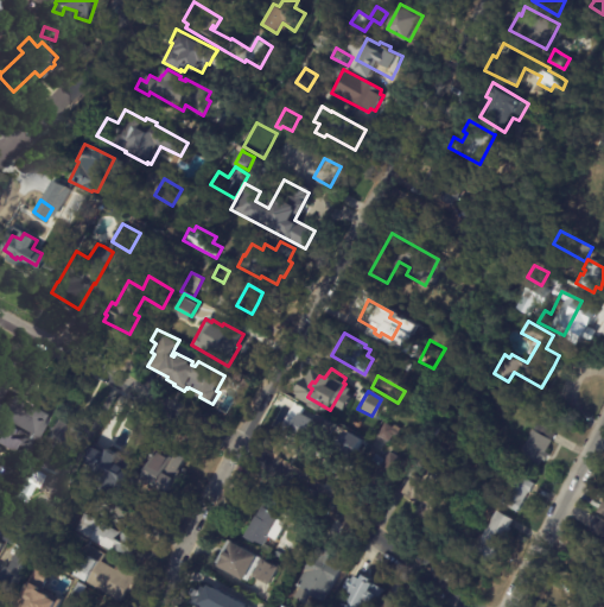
[(19,403),(36,412),(38,410),(49,416),(30,453),(14,446),(11,453),(0,446),(0,410),(7,397),(19,403)]
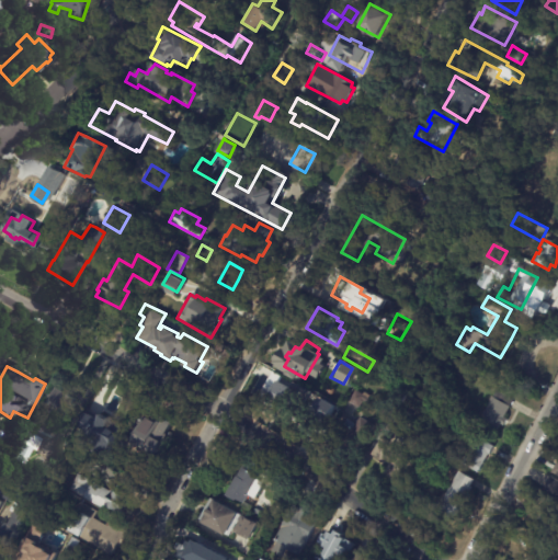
[(279,381),(294,390),(292,395),(300,399),(293,413),(259,395),(266,380),(276,386),(279,381)]
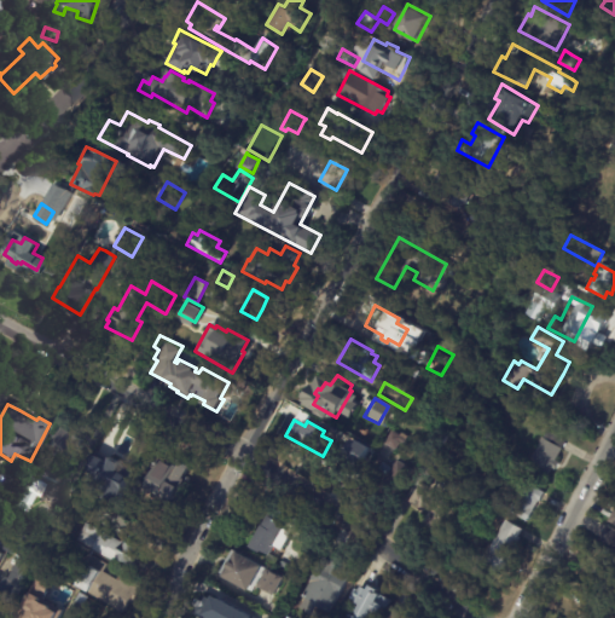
[(65,432),(80,440),(56,484),(33,471),(57,427),(65,432)]
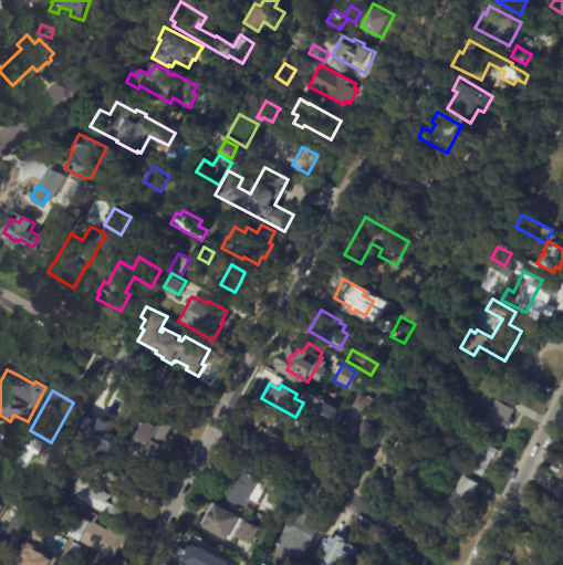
[(367,408),(365,406),(361,411),(350,405),(357,394),(364,398),(365,396),(372,400),(367,408)]
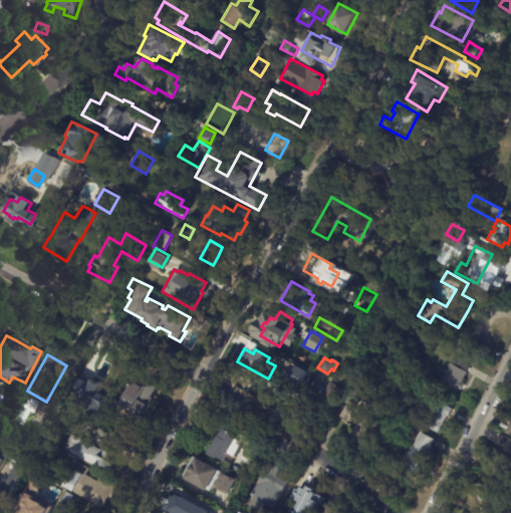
[(469,366),(461,381),(464,383),(461,391),(458,389),(454,395),(439,386),(449,366),(448,366),(450,362),(451,363),(455,357),(470,365),(469,366)]
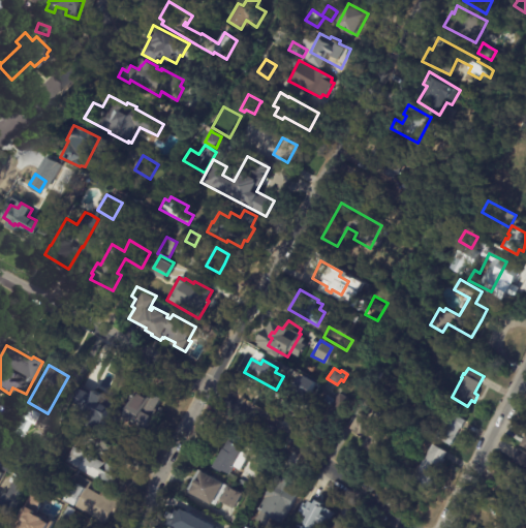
[(88,382),(100,389),(98,392),(114,400),(104,416),(92,409),(91,411),(85,408),(81,415),(69,408),(74,400),(72,399),(83,379),(88,382)]
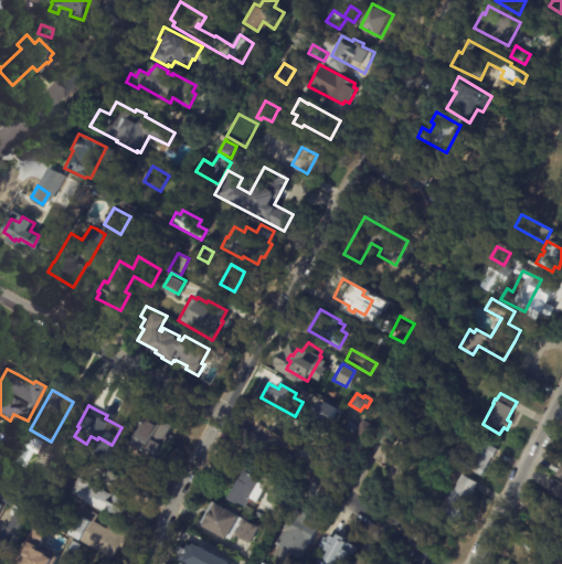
[(383,465),(372,458),(383,439),(385,440),(391,431),(393,432),(395,429),(385,423),(392,411),(405,418),(407,415),(412,417),(410,422),(415,425),(409,436),(403,433),(392,451),(411,463),(398,485),(385,478),(391,467),(388,465),(386,467),(383,465)]
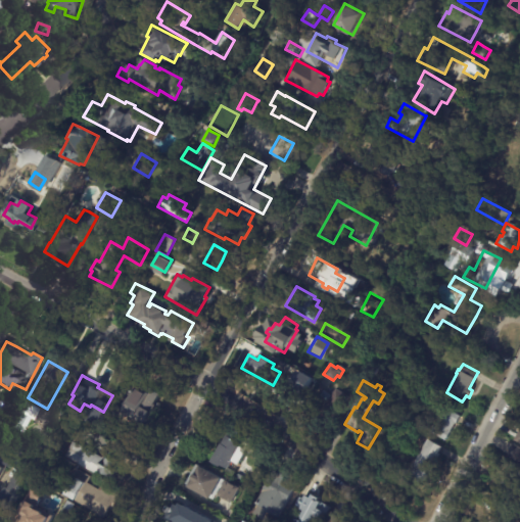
[(141,385),(159,394),(150,412),(153,413),(146,425),(144,424),(142,429),(123,419),(119,426),(115,424),(115,425),(104,420),(112,404),(126,411),(130,402),(121,397),(127,384),(135,388),(138,383),(141,385)]
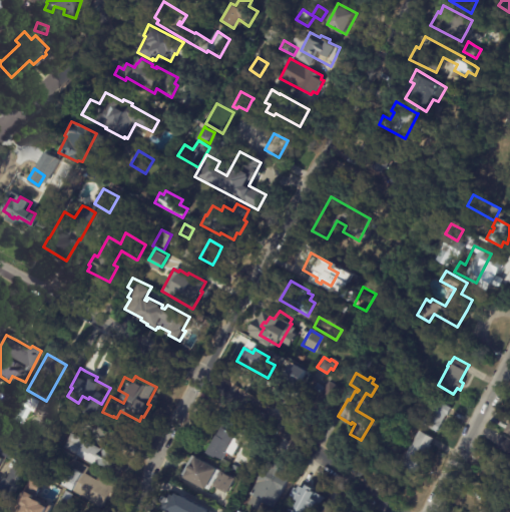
[(329,382),(341,389),(325,416),(305,404),(317,383),(325,388),(328,381),(329,382)]
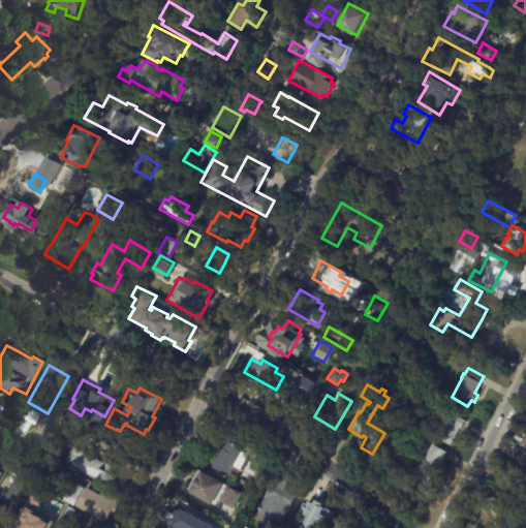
[(40,414),(34,425),(31,424),(23,438),(12,433),(26,407),(40,414)]
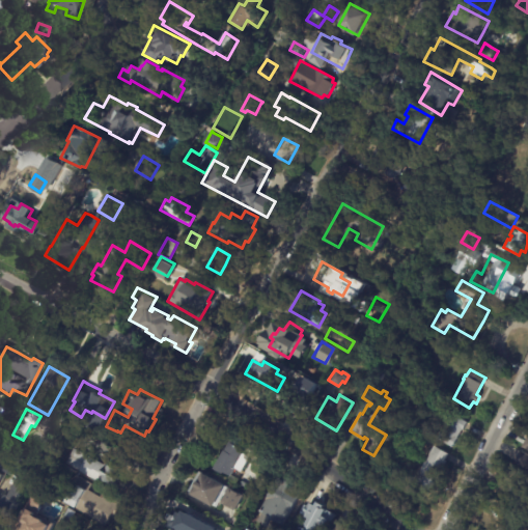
[(466,424),(463,430),(462,429),(457,437),(459,438),(453,447),(437,439),(446,422),(442,420),(446,412),(467,422),(466,424)]
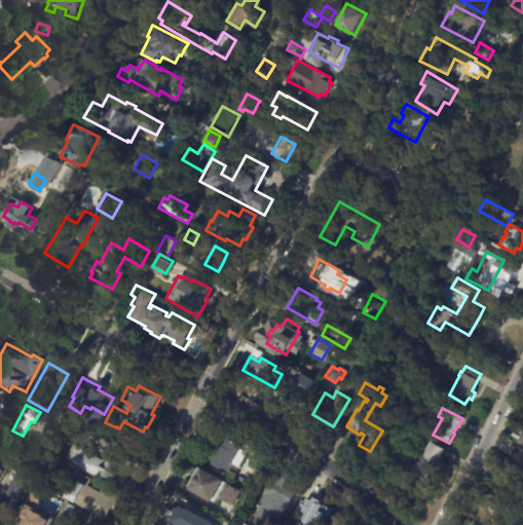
[(106,427),(113,432),(111,437),(102,433),(105,427),(106,427)]
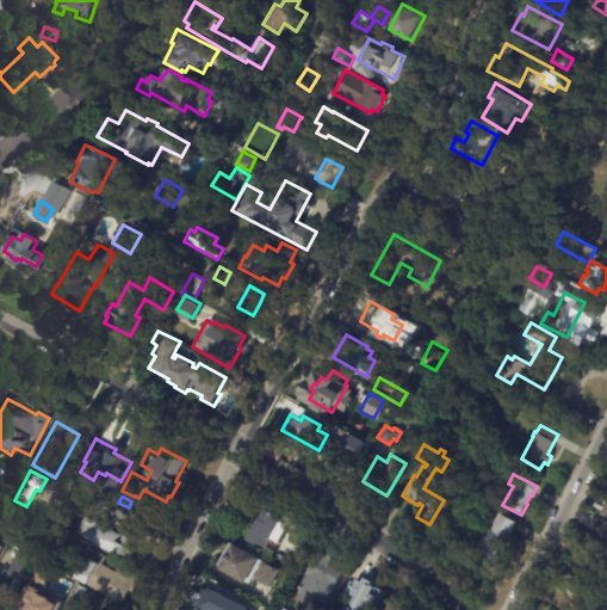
[(296,506),(292,512),(295,513),(289,525),(287,524),(277,543),(270,538),(265,548),(255,543),(255,546),(243,540),(255,518),(261,509),(262,509),(265,505),(270,507),(277,497),(296,506)]
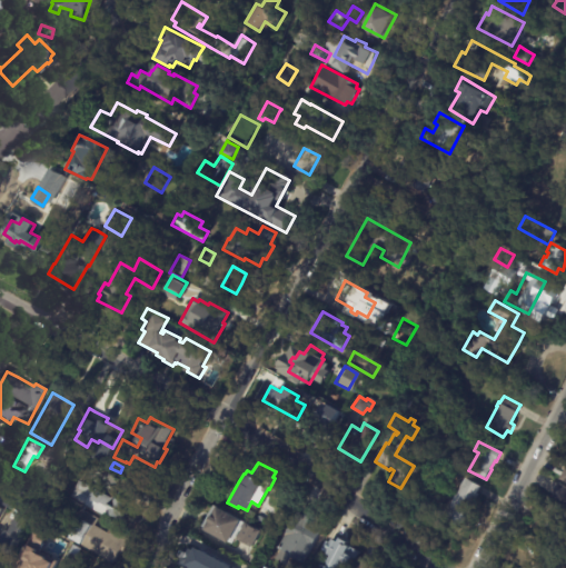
[(480,488),(477,494),(479,496),(464,524),(463,522),(459,527),(446,519),(448,515),(446,514),(466,478),(482,487),(480,488)]
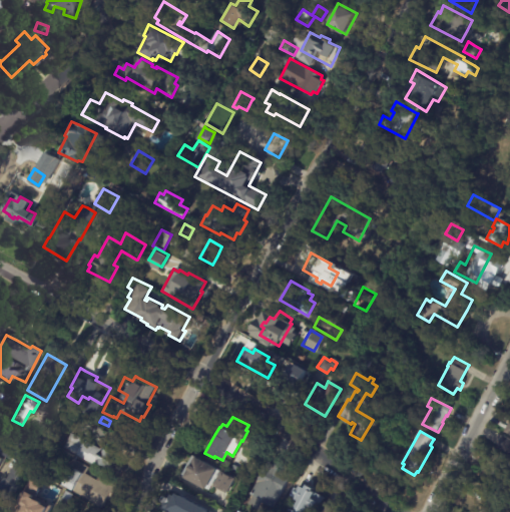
[(94,447),(98,449),(101,450),(102,448),(116,455),(109,470),(96,463),(94,467),(73,455),(74,454),(61,447),(68,433),(94,447)]
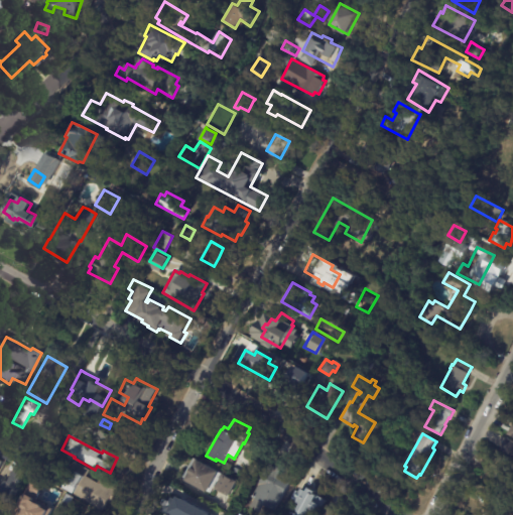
[(512,441),(512,452),(511,456),(501,449),(507,438),(512,441)]
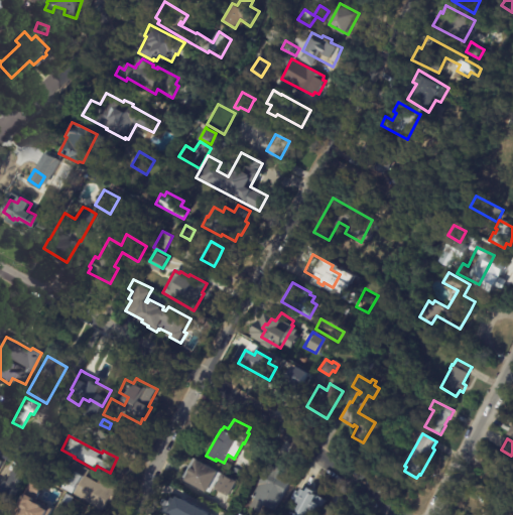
[(13,457),(10,456),(17,442),(28,449),(21,462),(13,457)]
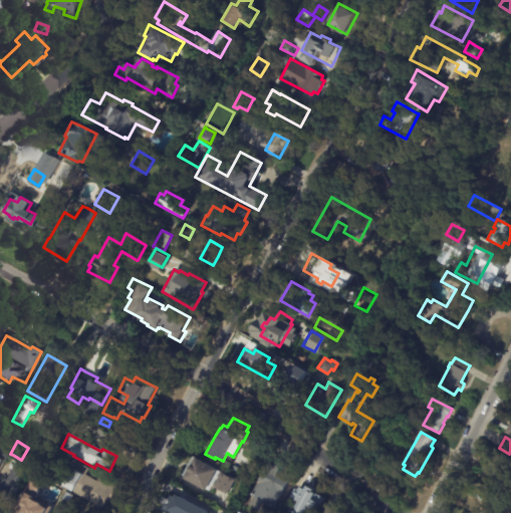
[(209,493),(187,480),(187,479),(182,476),(193,457),(198,460),(199,459),(220,472),(209,493)]
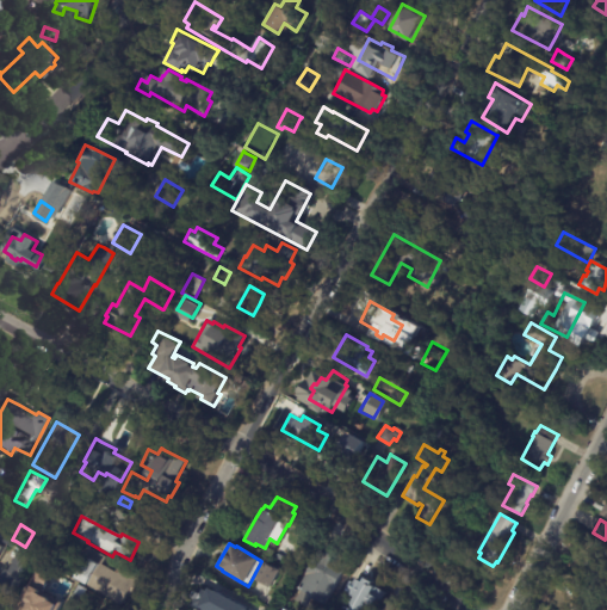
[(85,547),(103,558),(99,565),(116,574),(118,570),(138,580),(129,597),(127,595),(121,605),(74,579),(81,567),(74,562),(84,547),(85,547)]
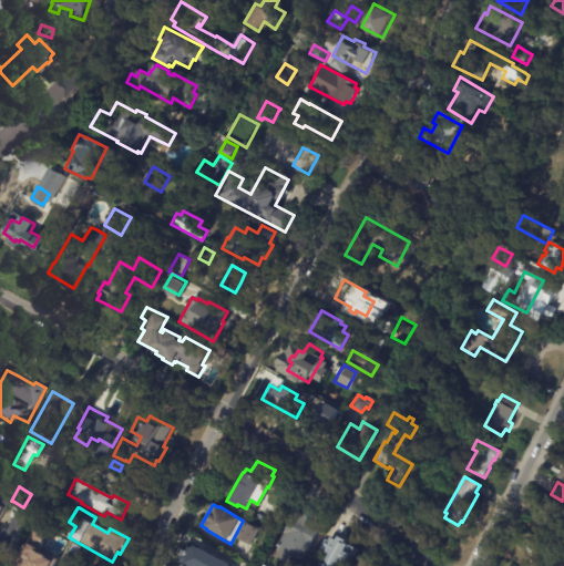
[(303,514),(311,518),(313,517),(322,524),(301,562),(286,553),(287,552),(276,546),(283,536),(282,535),(295,510),(303,514)]
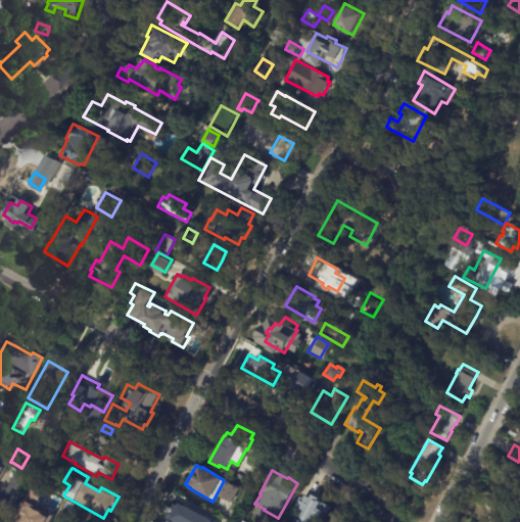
[(0,516),(0,494),(3,489),(5,490),(14,472),(30,480),(7,520),(0,516)]
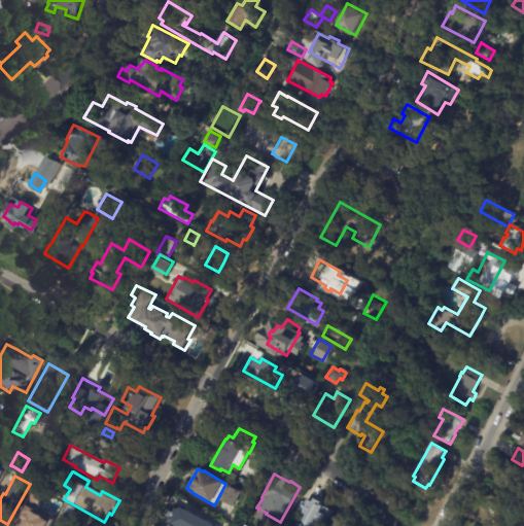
[(231,505),(220,500),(229,485),(243,492),(235,507),(231,505)]
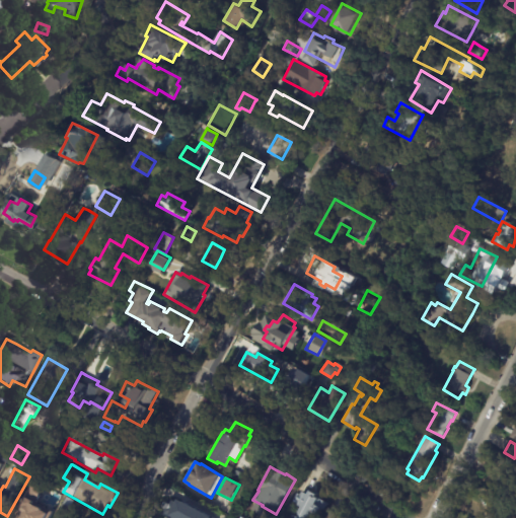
[(305,493),(309,495),(311,492),(318,496),(317,498),(328,505),(321,517),(297,517),(302,508),(295,504),(302,491),(305,493)]
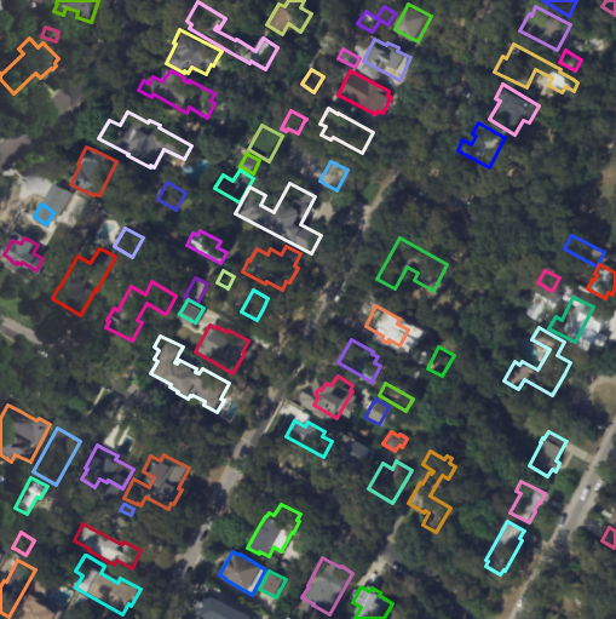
[(78,612),(69,607),(78,592),(86,599),(78,612)]
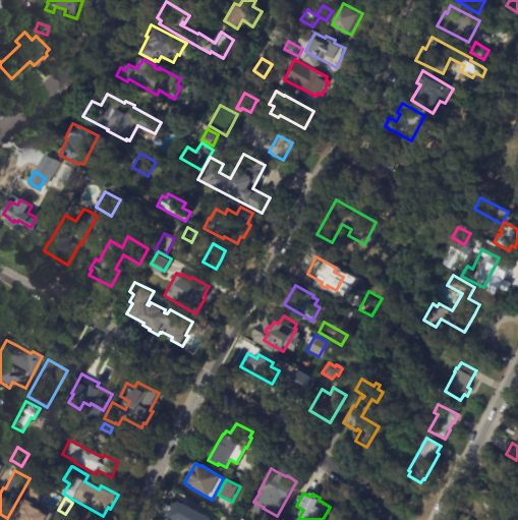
[(53,511),(48,519),(19,519),(13,516),(20,502),(23,504),(25,500),(29,502),(31,499),(53,511)]
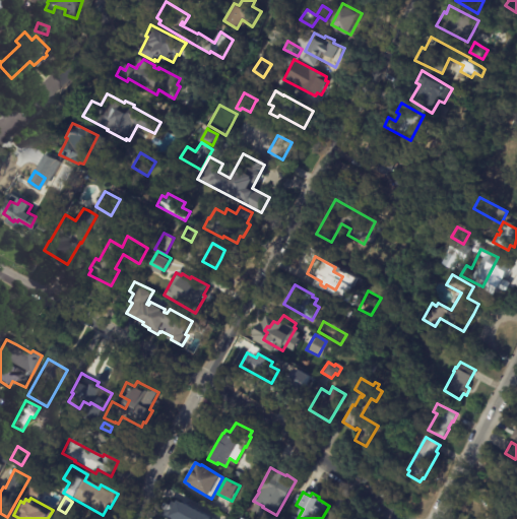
[(206,516),(204,518),(169,518),(179,502),(188,507),(187,508),(194,512),(195,510),(206,516)]
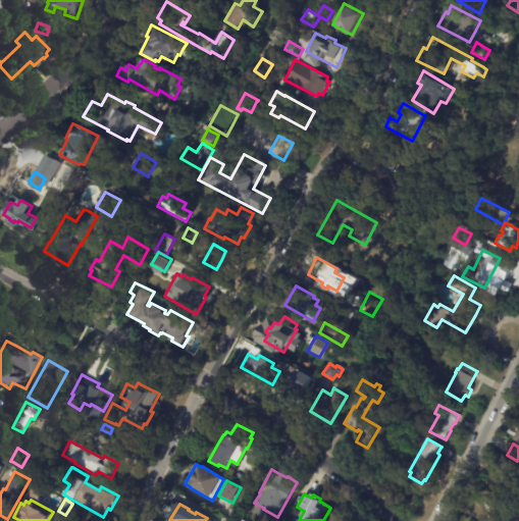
[(324,520),(349,520),(329,512),(324,520)]
